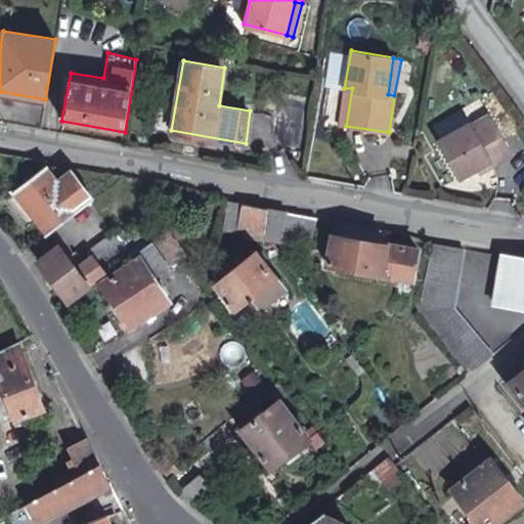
[(352,88),(344,88),(338,124),(346,126),(352,88)]
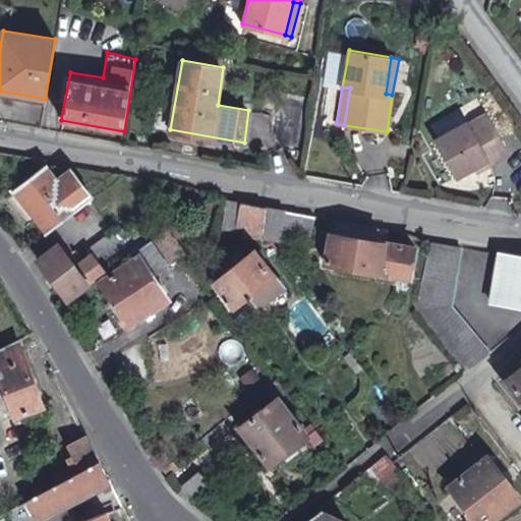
[(489,116),(485,109),(468,119),(472,125),(489,116)]
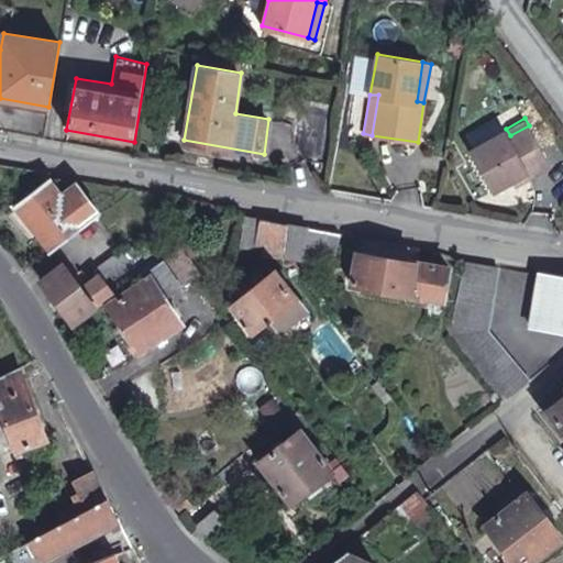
[(550,165),(529,125),(510,135),(506,129),(471,150),(494,189),(509,180),(527,170),(530,177),(550,165)]
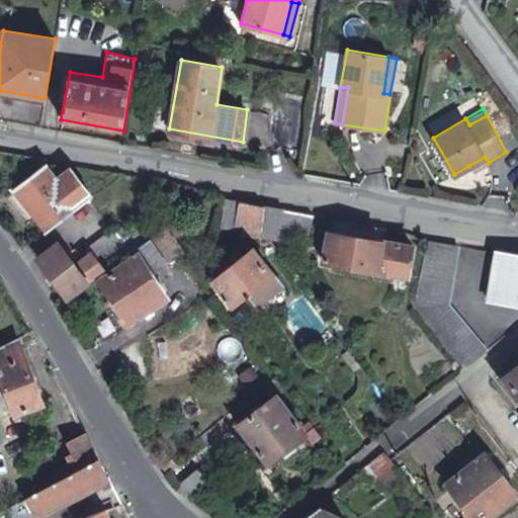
[(488,163),(485,157),(468,166),(472,171),(488,163)]
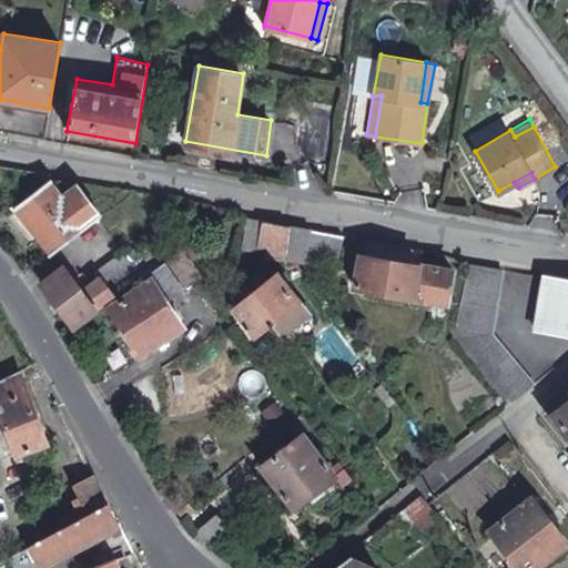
[(61,196),(47,180),(13,206),(38,236),(51,253),(97,216),(99,215),(74,185),(61,196)]
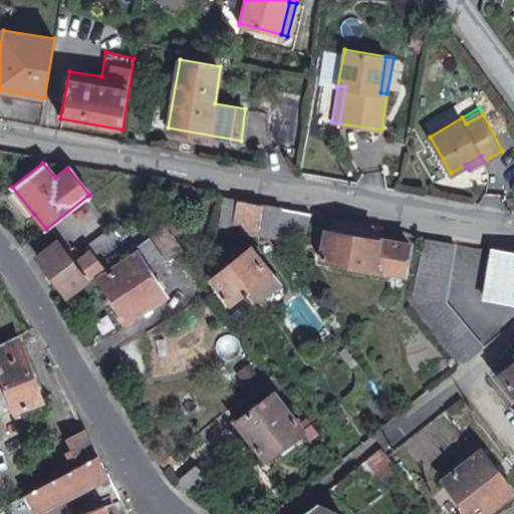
[(276,236),(280,208),(249,203),(222,197),(218,223),(231,225),(232,221),(241,222),(240,231),(276,236)]
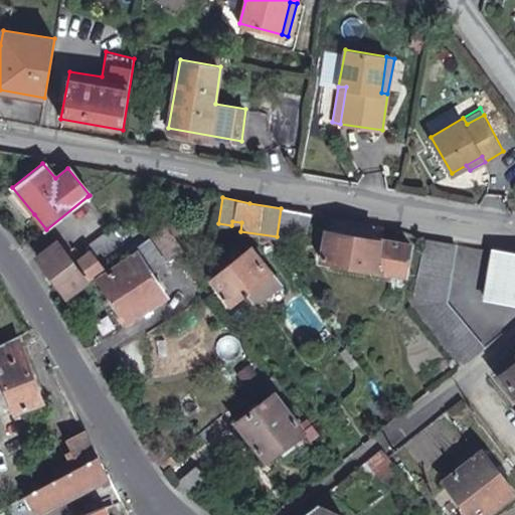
[(310,214),(281,208),(277,236),(305,241),(310,214)]
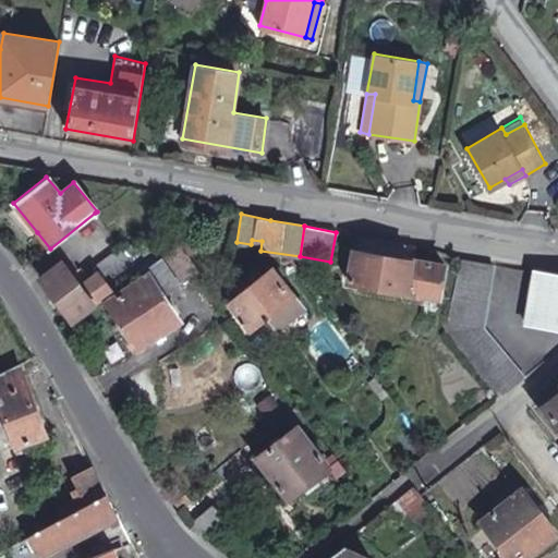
[(410,245),(352,235),(344,282),(439,299),(446,264),(409,257),(410,245)]
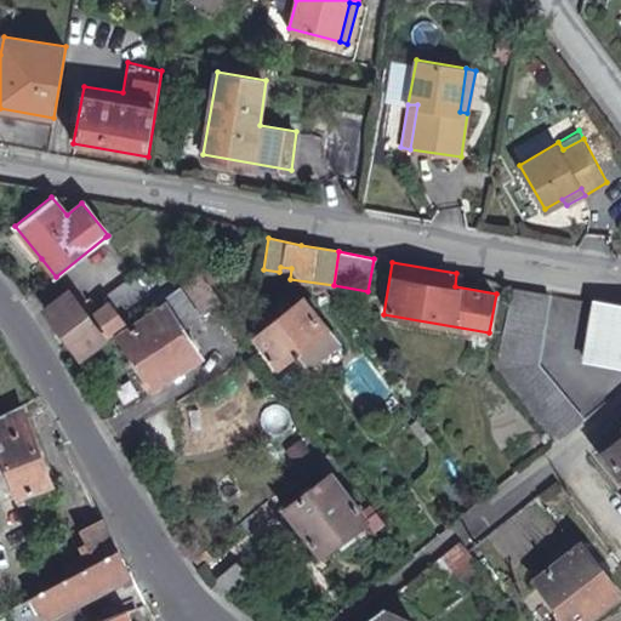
[(160,302),(182,285),(165,265),(147,277),(141,268),(134,274),(154,302),(157,305),(160,302)]
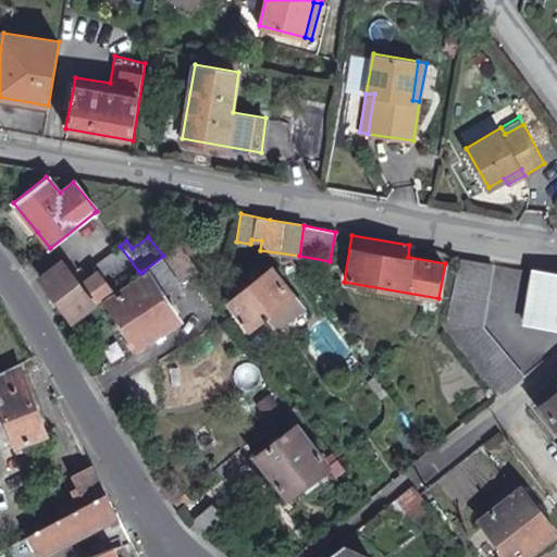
[(177,244),(163,256),(144,271),(147,275),(108,301),(139,349),(164,331),(182,319),(163,293),(195,271),(177,244)]
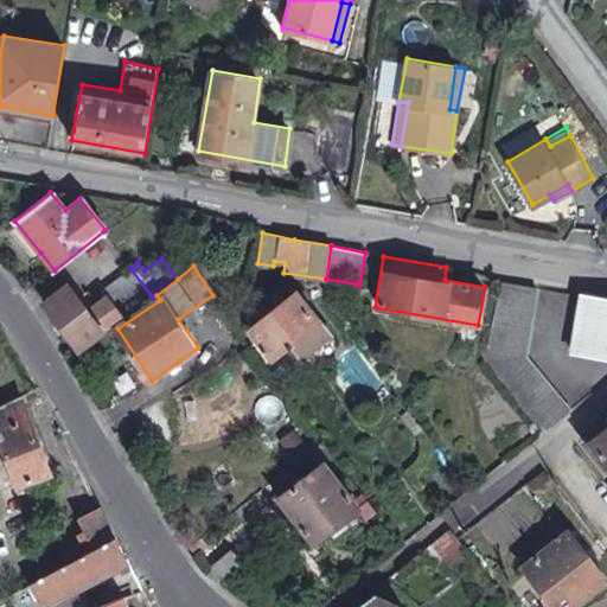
[(131,268),(119,276),(139,304),(151,295),(131,268)]
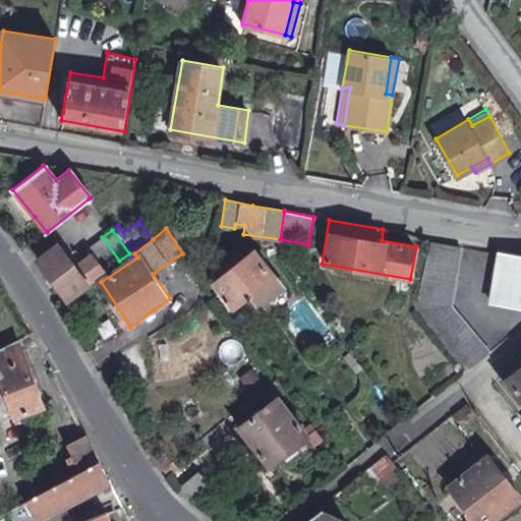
[(119,261),(102,237),(88,247),(92,252),(81,259),(72,248),(65,252),(58,243),(38,257),(67,297),(119,261)]
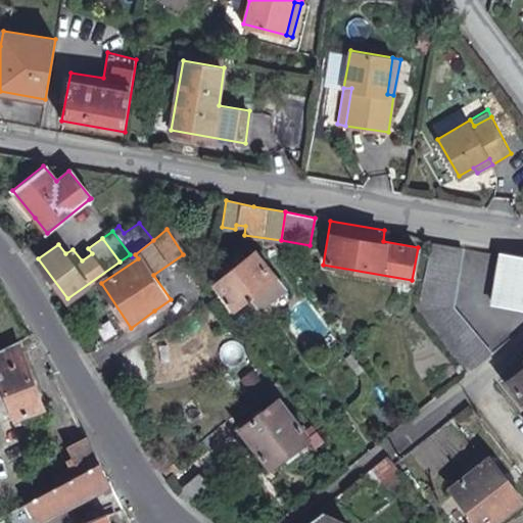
[(462,247),(430,242),(418,310),(467,373),(489,353),(453,306),(462,247)]
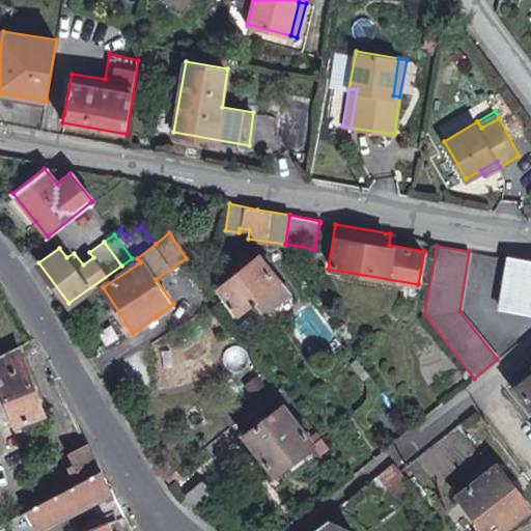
[(288,292),(257,254),(240,269),(235,264),(221,275),(225,280),(218,286),(238,311),(253,299),(264,312),(288,292)]
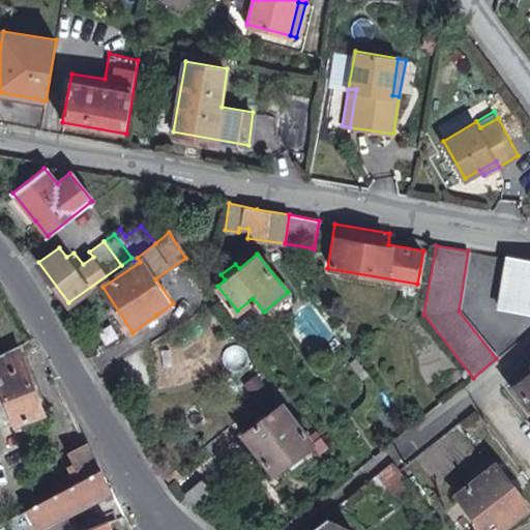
[(529,261),(506,257),(498,305),(529,311),(529,261)]
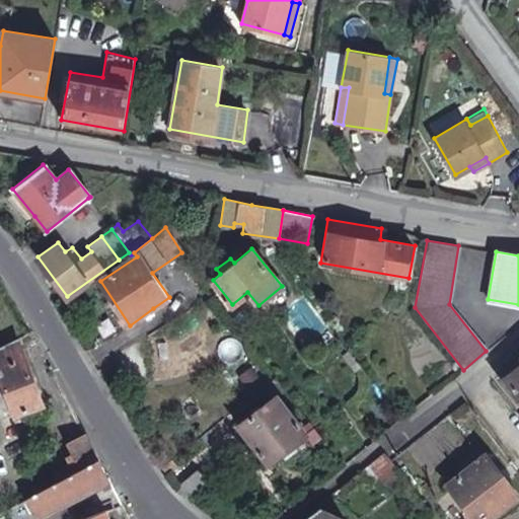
[(43,402),(16,336),(0,344),(0,404),(9,401),(14,414),(43,402)]
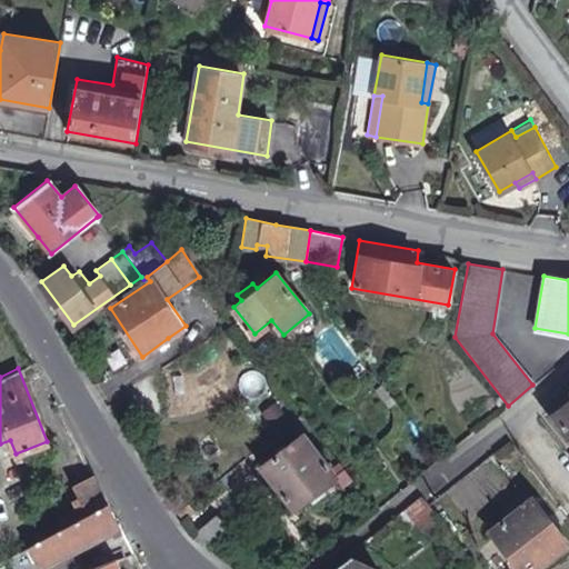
[(237,378),(248,397),(266,388),(255,368),(237,378)]
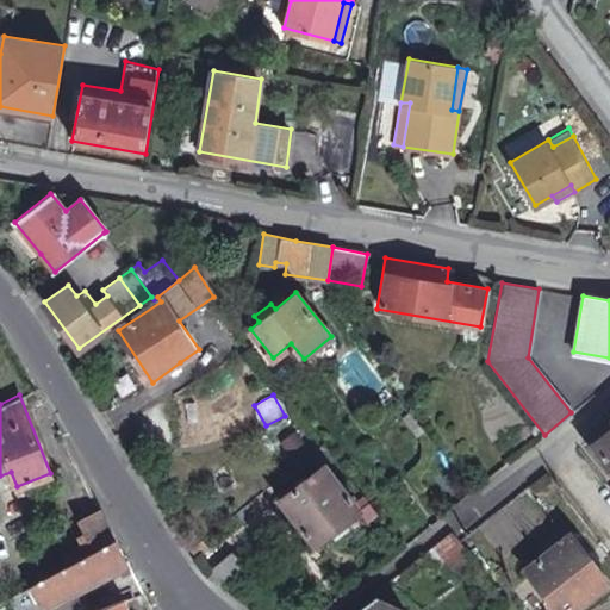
[(609,430),(609,419),(582,442),(587,449),(593,443),(609,430)]
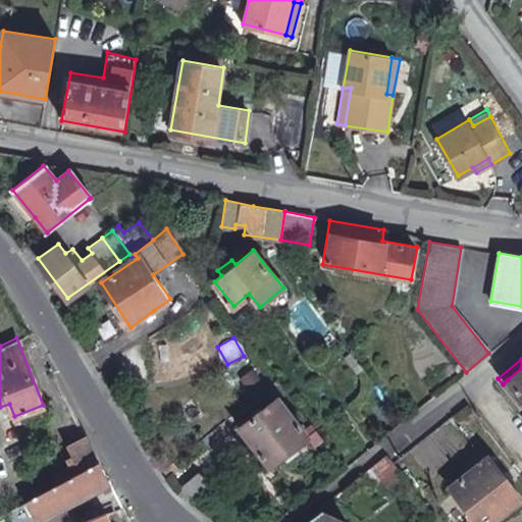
[(242,375),(250,389),(265,381),(257,367),(242,375)]
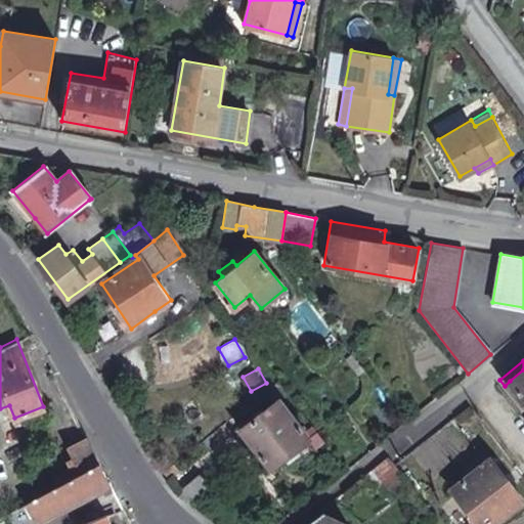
[(523,369),(510,381),(523,398),(523,369)]
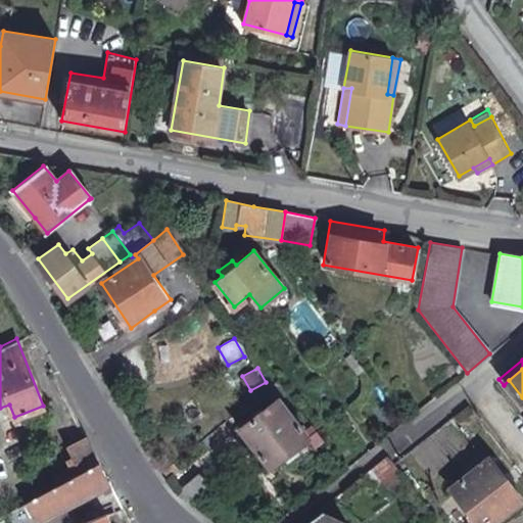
[(262,409),(278,396),(285,390),(277,380),(253,398),(251,399),(262,409)]
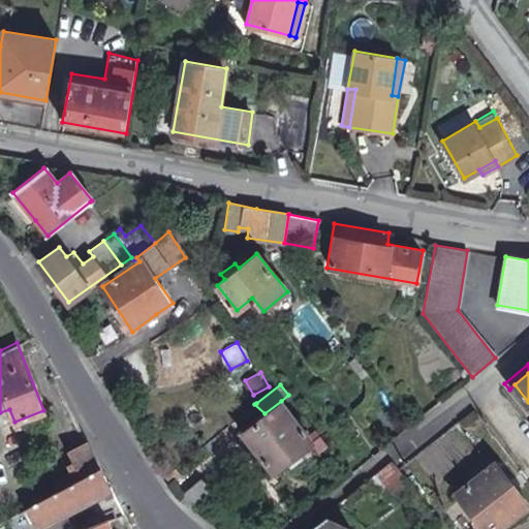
[(281,401),(265,413),(241,431),(273,472),(310,443),(312,442),(306,433),(281,401)]
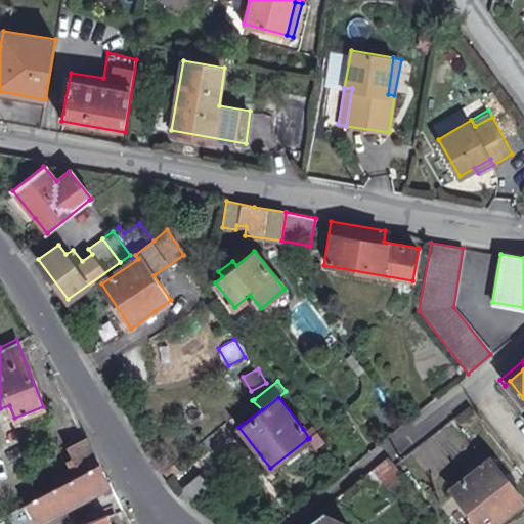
[(309,438),(317,431),(311,424),(303,429),(309,438)]
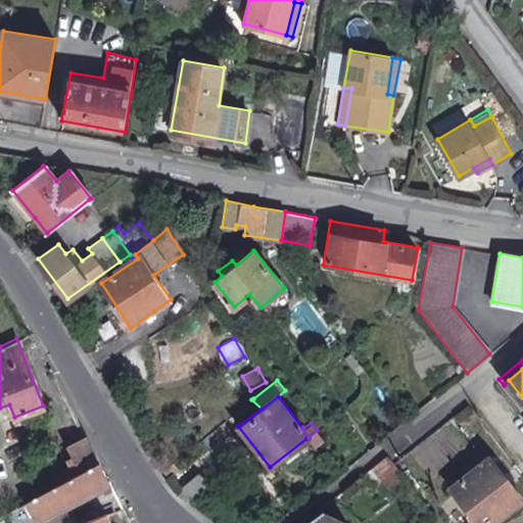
[(317,430),(308,437),(306,438),(316,449),(326,441),(317,430)]
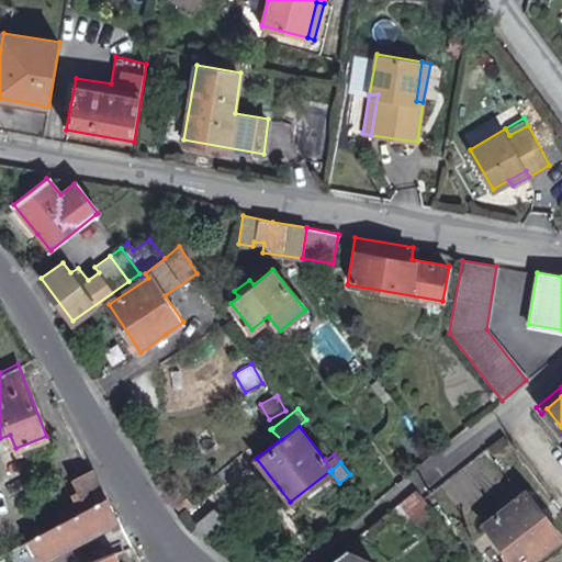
[(62,517),(104,494),(91,468),(72,479),(80,494),(55,508),(62,517)]
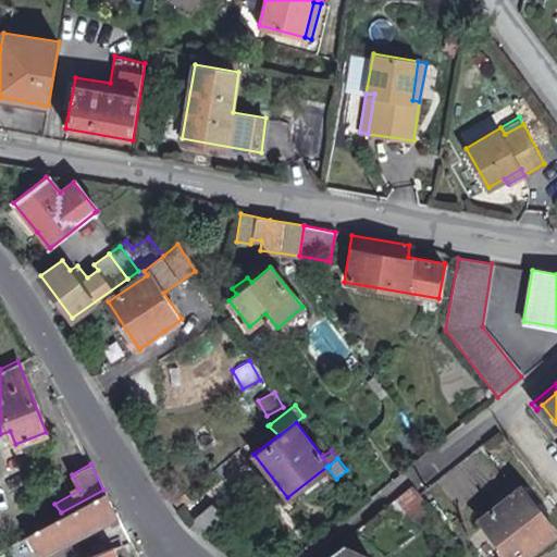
[(419,493),(411,484),(396,496),(411,516),(426,503),(419,493)]
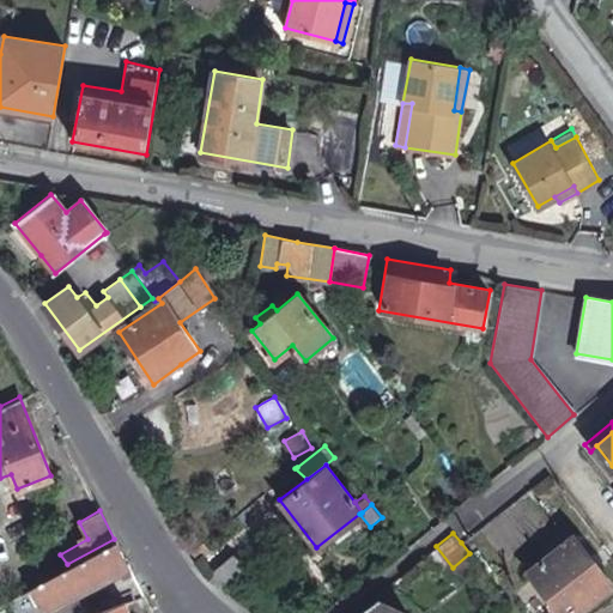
[(574,612),(612,584),(572,534),(528,570),(533,577),(562,612),(574,612)]
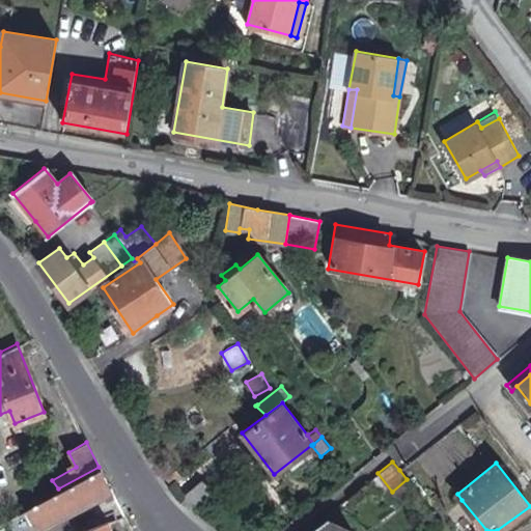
[(110,490),(99,467),(58,488),(25,506),(37,529),(110,490)]
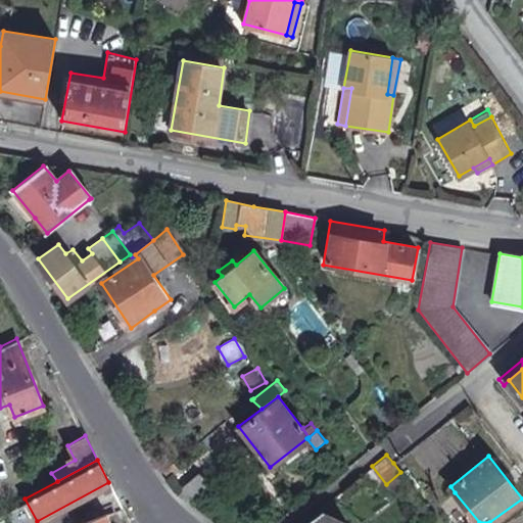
[(173,460),(168,464),(176,474),(181,470),(173,460)]
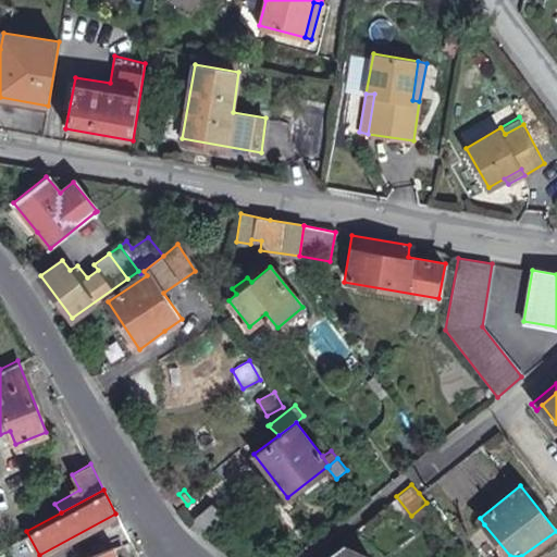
[(187,505),(178,494),(172,498),(181,510),(187,505)]
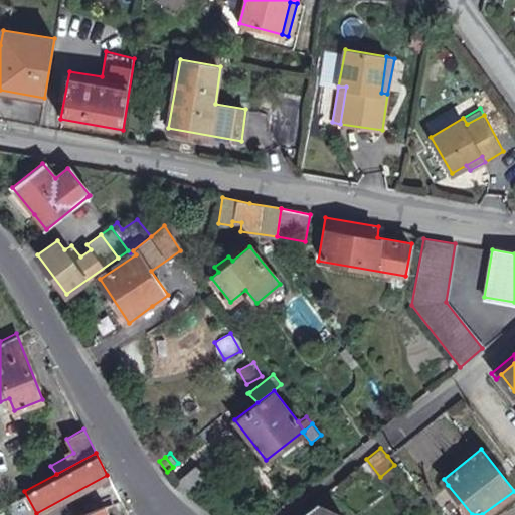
[(380,477),(366,459),(357,466),(372,483),(380,477)]
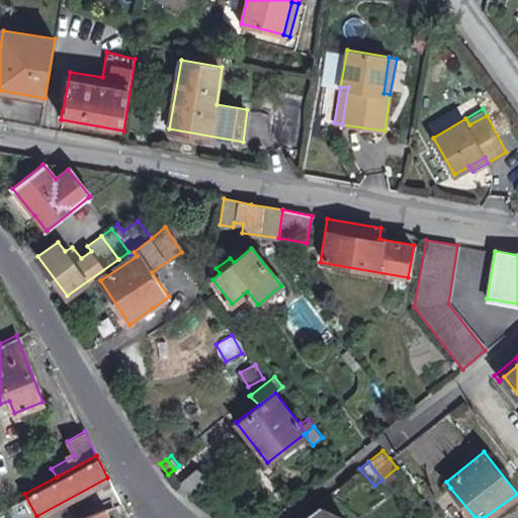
[(205,479),(195,467),(175,484),(185,495),(205,479)]
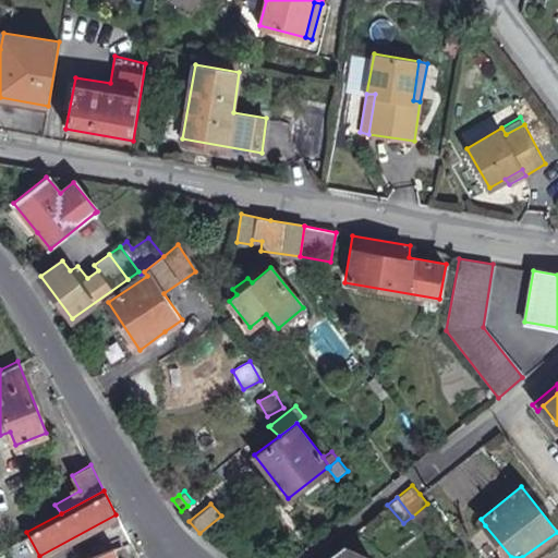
[(28,546),(22,534),(4,545),(11,557),(28,546)]
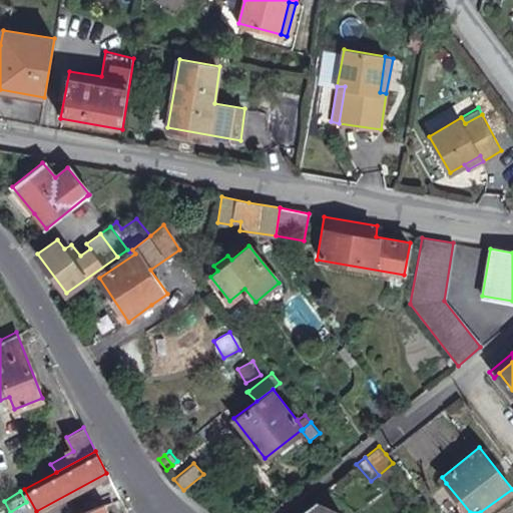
[(339,512),(315,502),(302,512),(304,512),(339,512)]
